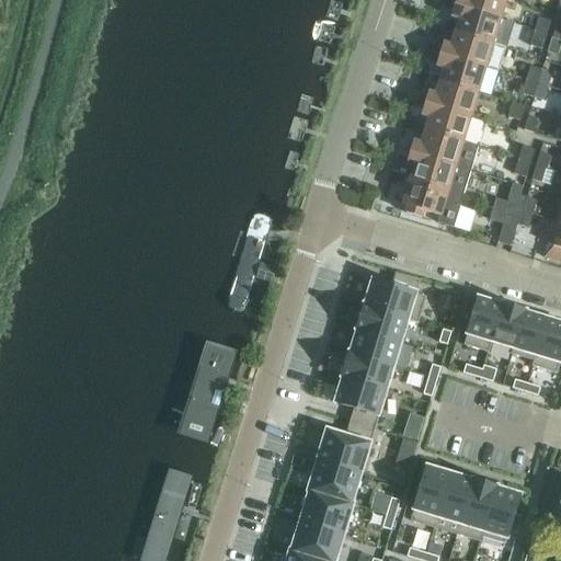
[(457,0),(455,7),(501,20),(506,0),(465,0),(464,3),(457,0)]
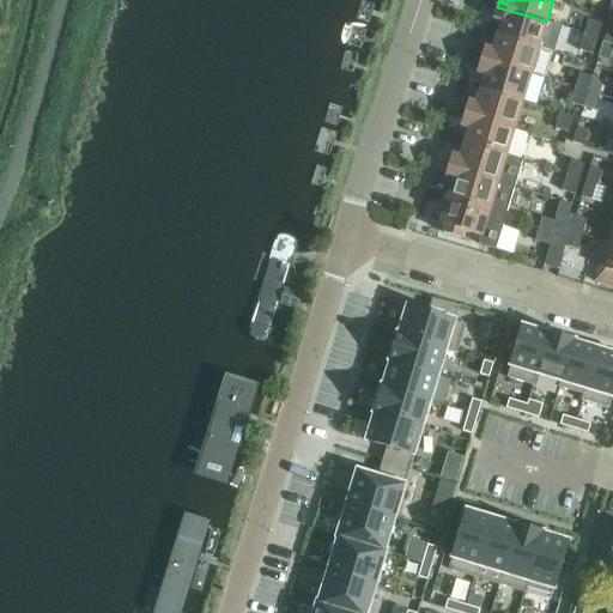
[(497,36),(539,49),(553,53),(560,26),(547,22),(497,7),(495,13),(503,16),(497,36)]
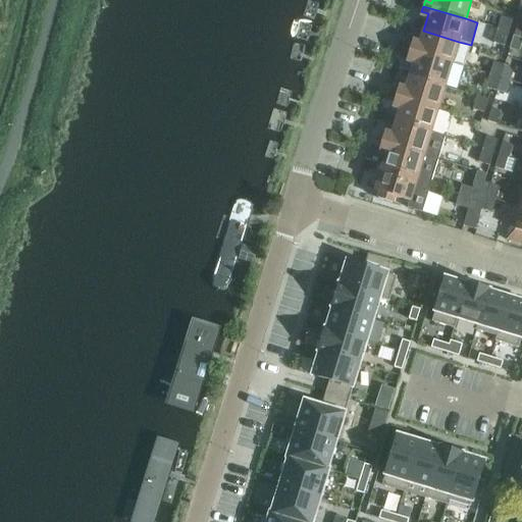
[(503,18),(500,30),(509,33),(512,21),(503,18)]
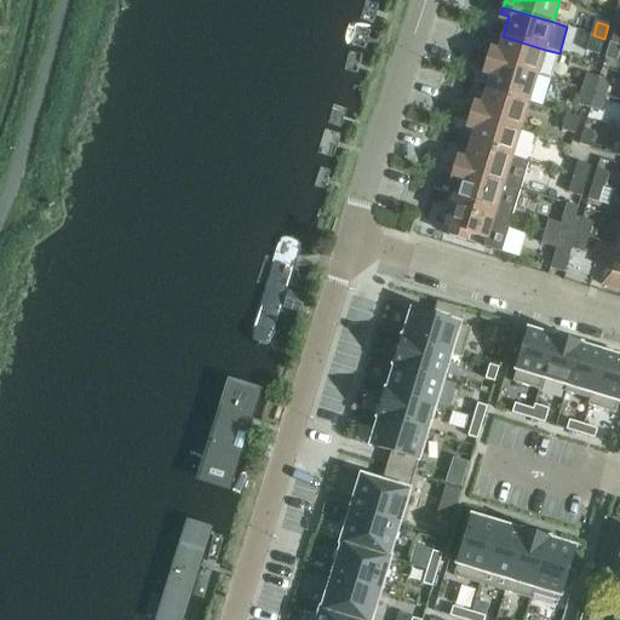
[(604,39),(593,35),(589,52),(600,56),(604,39)]
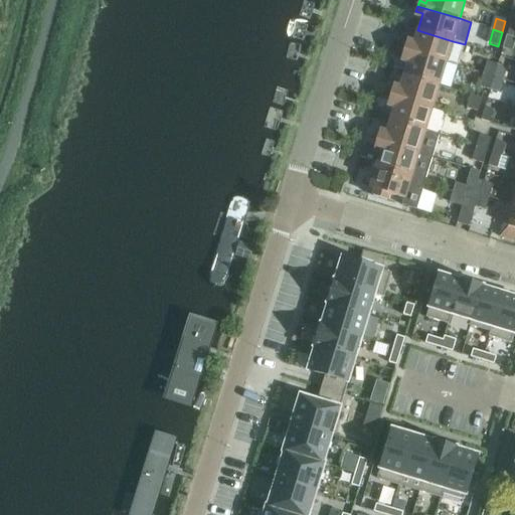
[(405,45),(403,50),(446,63),(453,41),(417,30),(412,47),(405,45)]
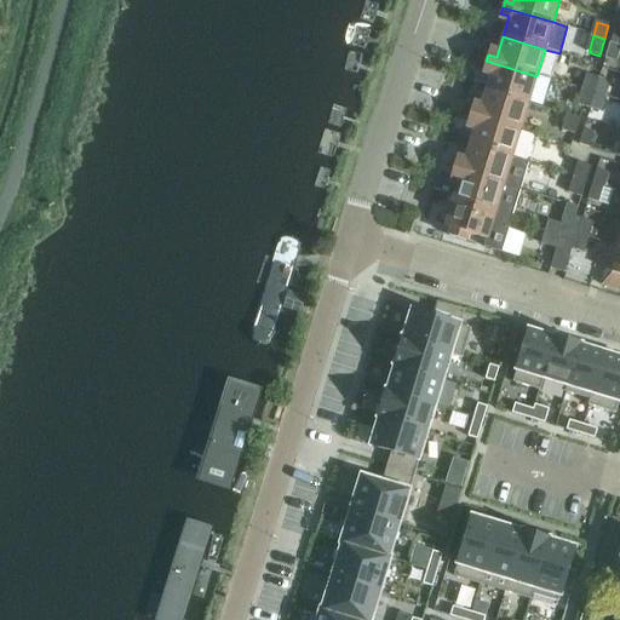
[(606,58),(616,62),(619,49),(619,45),(610,42),(606,58)]
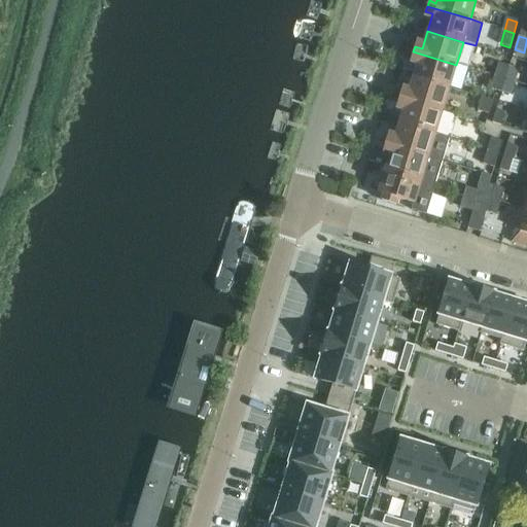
[(419,59),(414,77),(450,88),(456,65),(413,51),(412,57),(419,59)]
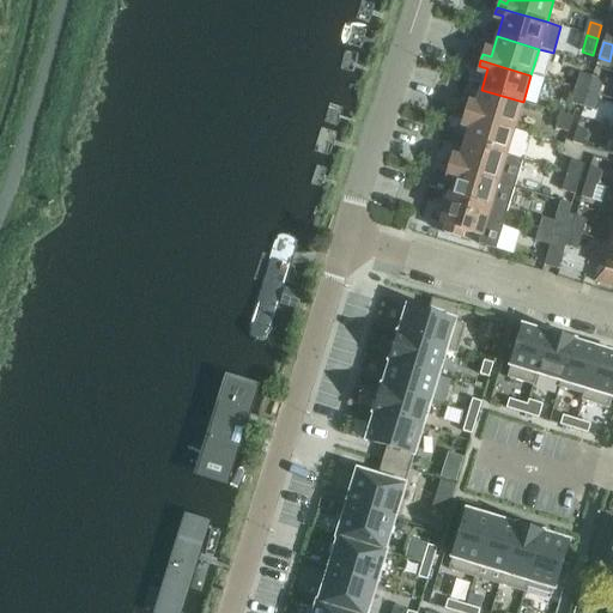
[(580,73),(575,89),(588,92),(593,78),(580,73)]
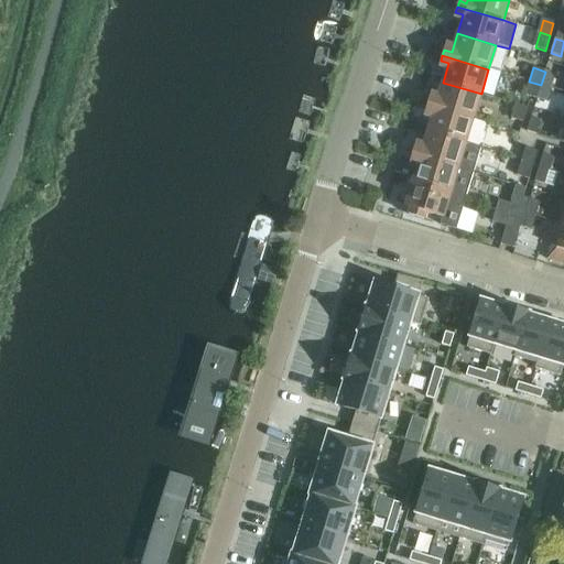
[(545,72),(541,85),(551,88),(555,74),(545,72)]
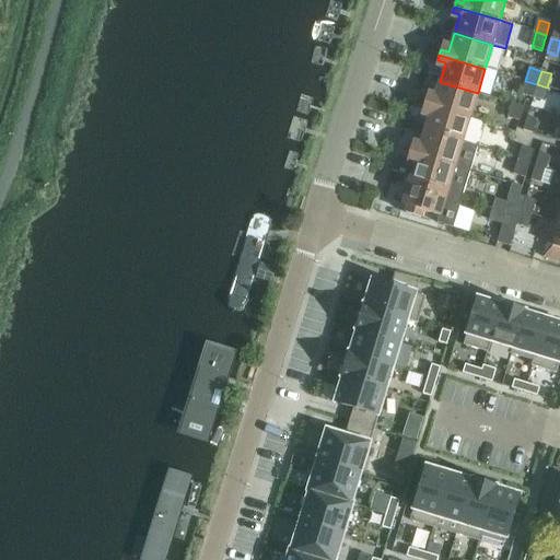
[(521,94),(533,98),(537,84),(525,81),(521,94)]
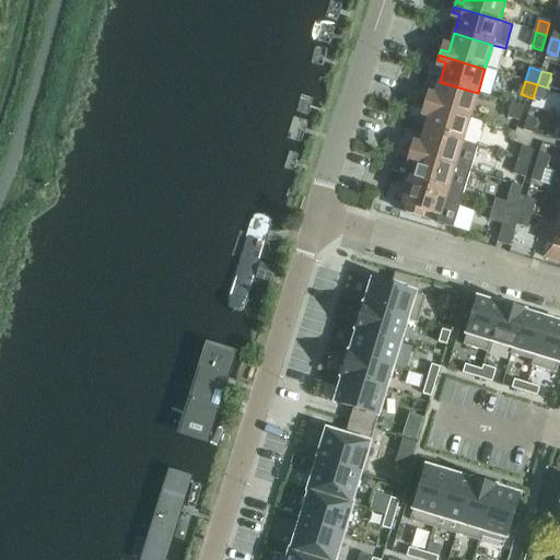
[(426,98),(424,104),(470,118),(478,93),(440,82),(433,101),(426,98)]
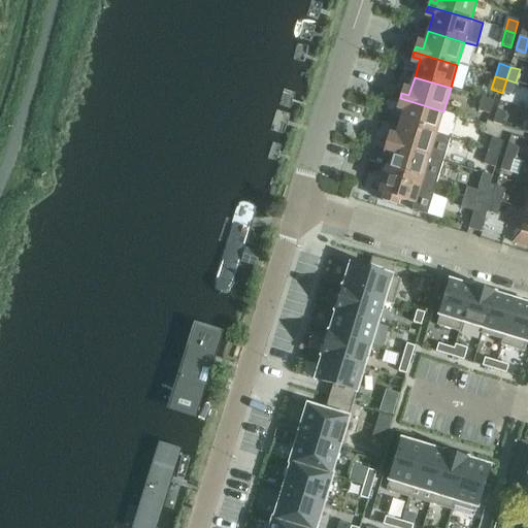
[(506,79),(502,93),(512,95),(516,83),(506,79)]
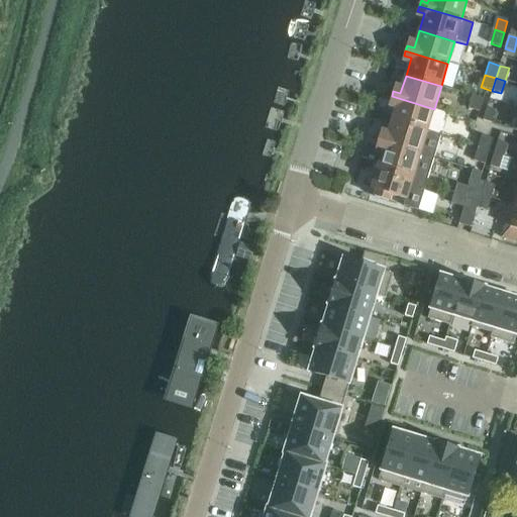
[(397,103),(392,121),(427,131),(434,109),(392,96),(390,101),(397,103)]
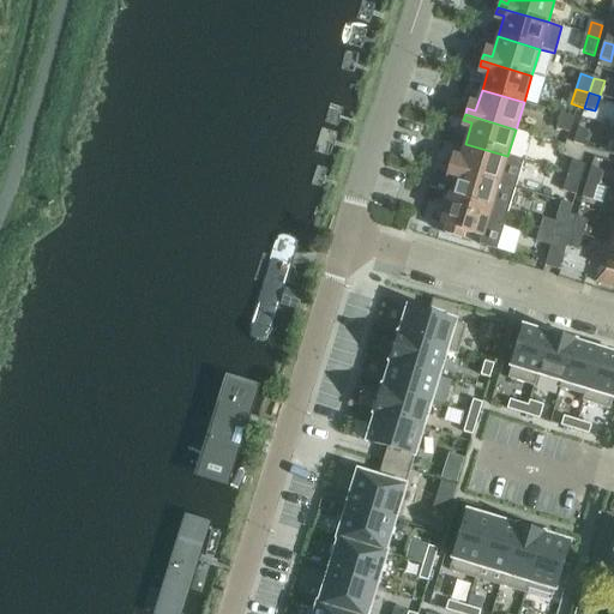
[(561,114),(557,130),(570,133),(575,118),(561,114)]
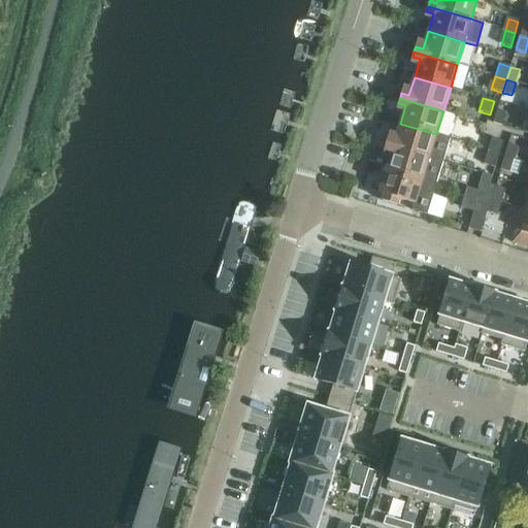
[(497,110),(493,123),(502,126),(506,112),(497,110)]
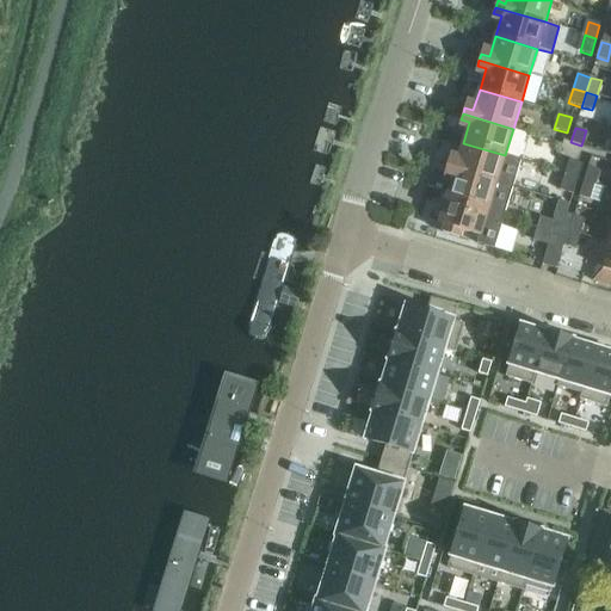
[(449,161),(446,167),(512,187),(520,160),(505,155),(463,143),(457,164),(449,161)]
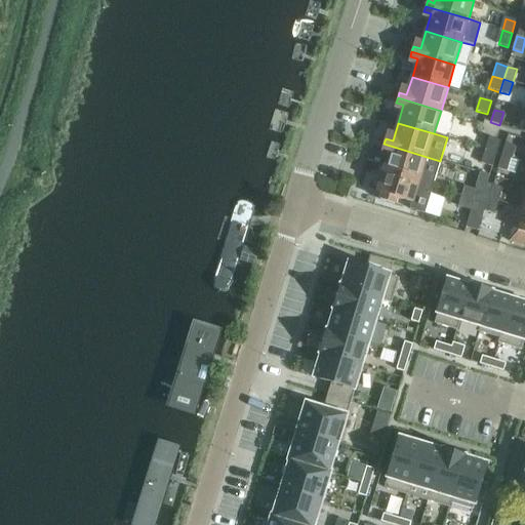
[(489,137),(485,149),(496,153),(500,142),(489,137)]
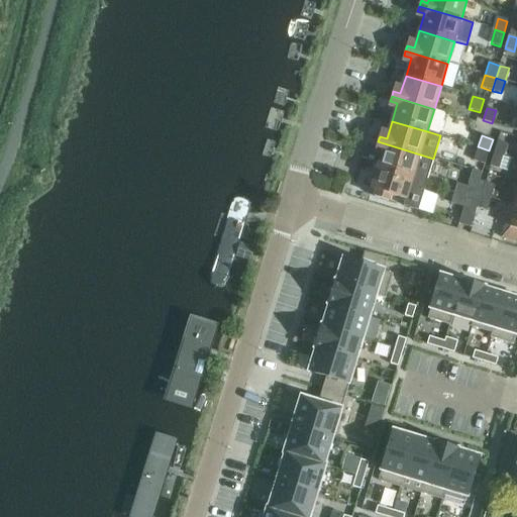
[(384,148),(378,166),(427,181),(433,159),(378,141),(377,146),(384,148)]
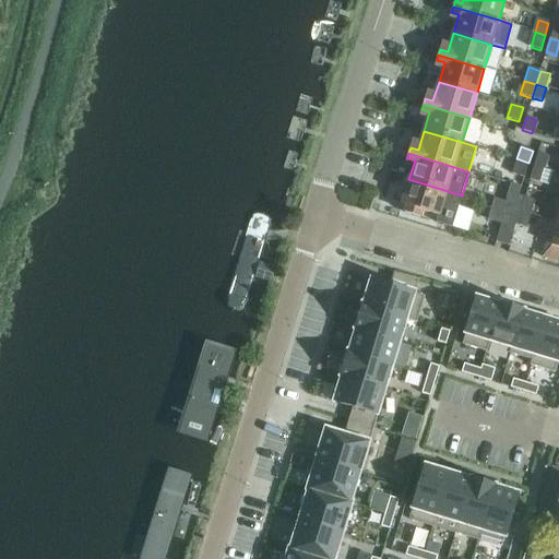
[(538,153),(534,166),(544,169),(548,155),(538,153)]
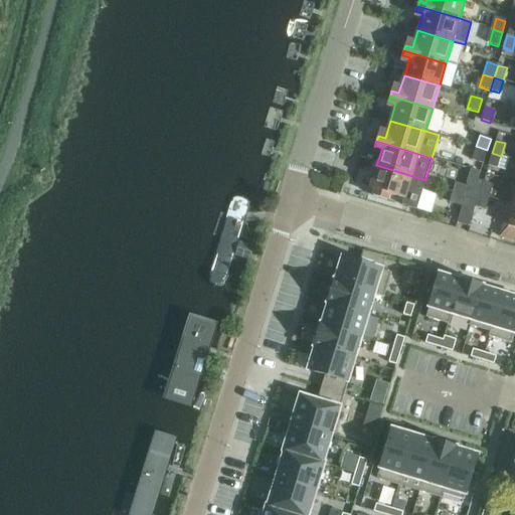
[(487,150),(476,146),(472,160),(483,164),(487,150)]
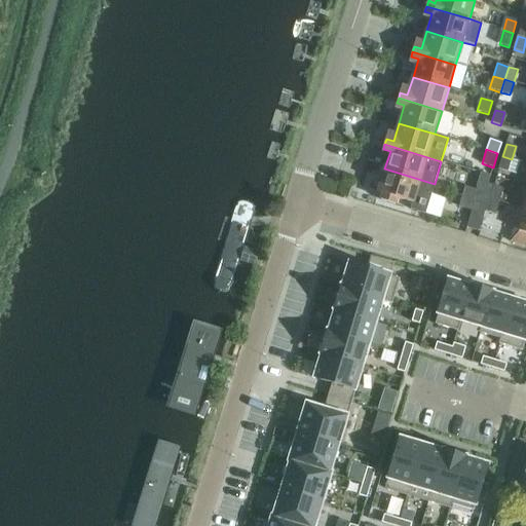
[(512,159),(502,156),(498,170),(508,172),(512,159)]
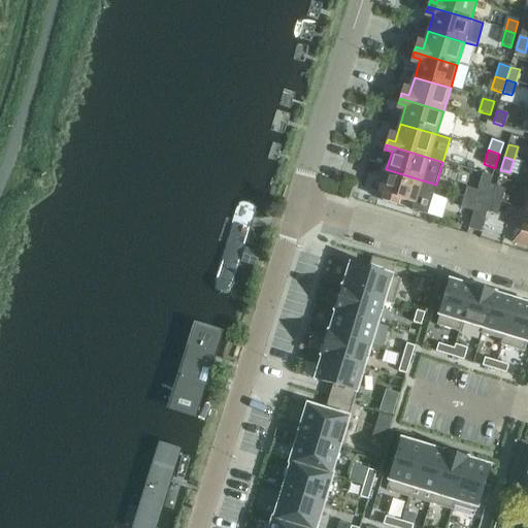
[(436,185),(386,169),(378,193),(385,195),(387,199),(386,202),(389,203),(389,204),(396,206),(397,205),(394,204),(396,198),(414,204),(411,210),(427,215),(436,185)]
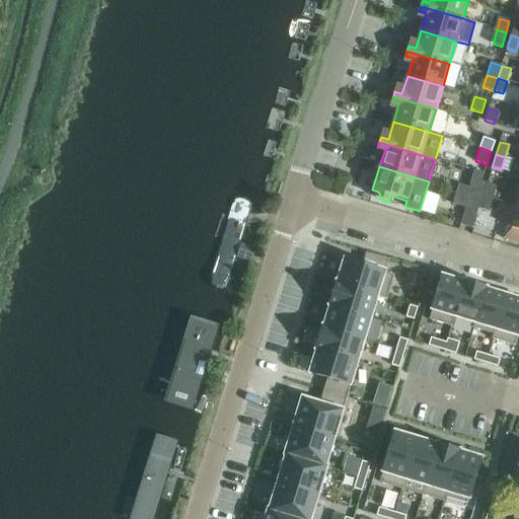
[(487,183),(485,193),(483,197),(493,199),(496,186),(487,183)]
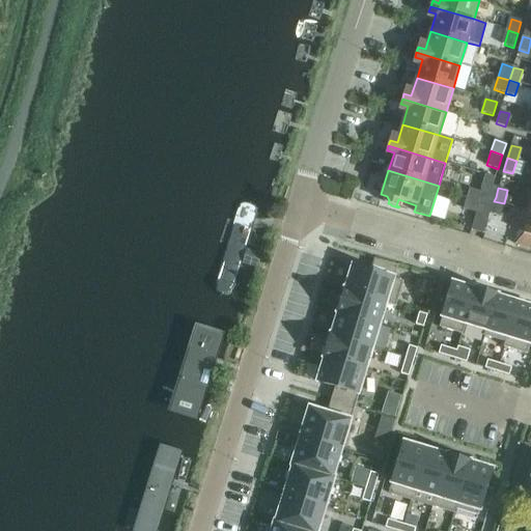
[(253,189),(225,281),(245,287),(273,195),(253,189)]
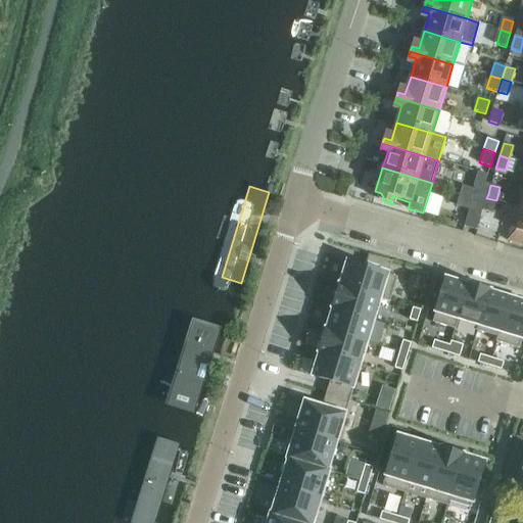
[(460,197),(472,201),(475,190),(463,186),(460,197)]
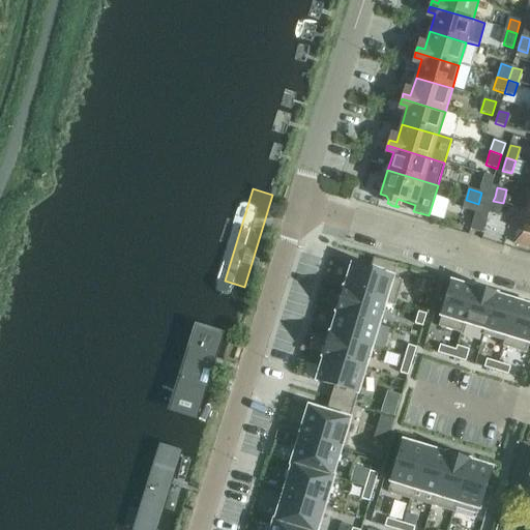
[(481,193),(478,204),(470,230),(482,234),(490,207),(491,208),(493,201),(495,197),(481,193)]
